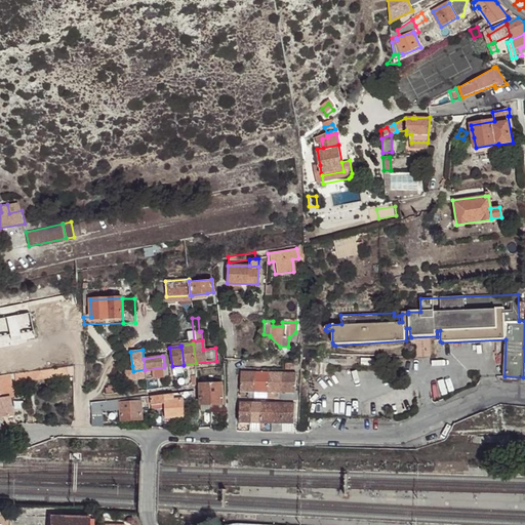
[(315,373),(327,373),(327,363),(315,363),(315,373)]
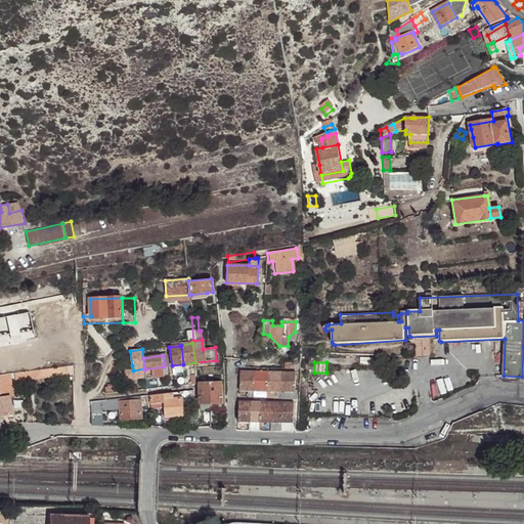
[(132,365),(124,366),(126,380),(134,379),(133,370),(132,365)]
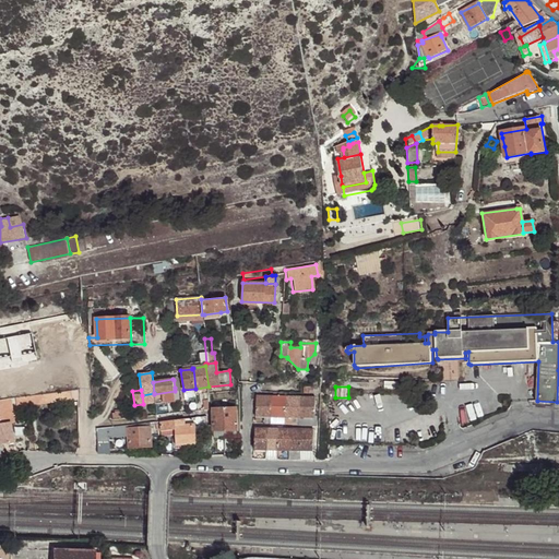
[(156,402),(156,404),(180,402),(179,391),(175,391),(154,394),(156,402)]
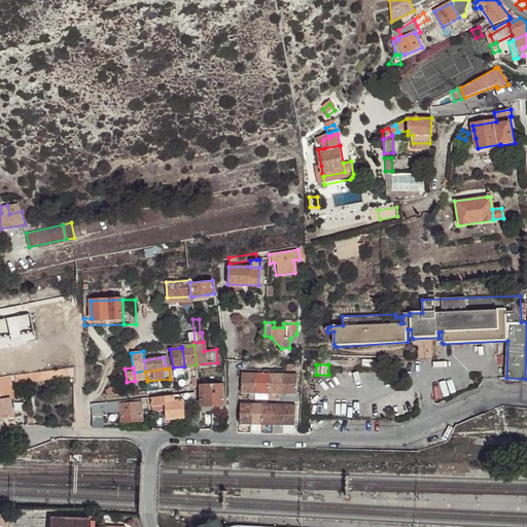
[(145,371),(134,373),(135,381),(147,379),(145,372),(145,371)]
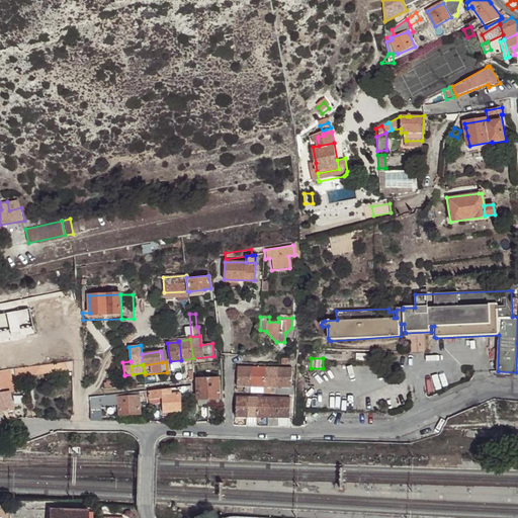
[(40,365),(14,368),(14,374),(15,376),(41,373),(41,372),(40,365)]
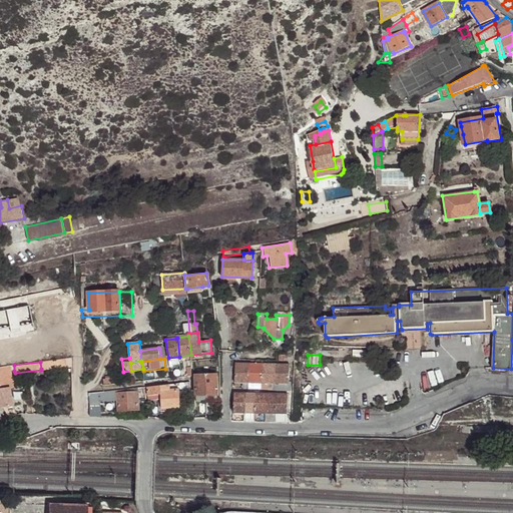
[(248,382),(249,364),(234,363),(234,382),(248,382)]
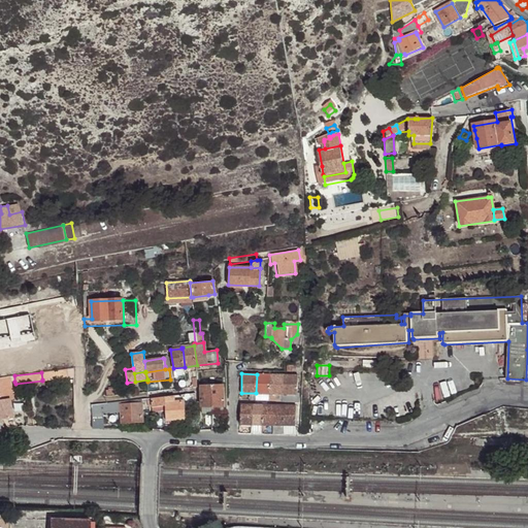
[(298,375),(257,374),(256,393),(298,394),(298,375)]
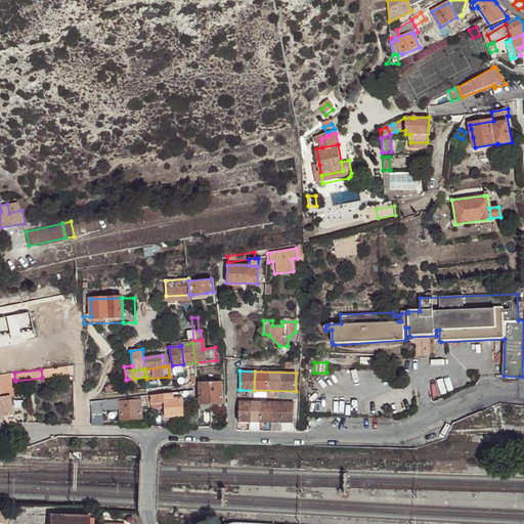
[(14,373),(0,374),(0,389),(10,389),(8,380),(14,379),(14,373)]
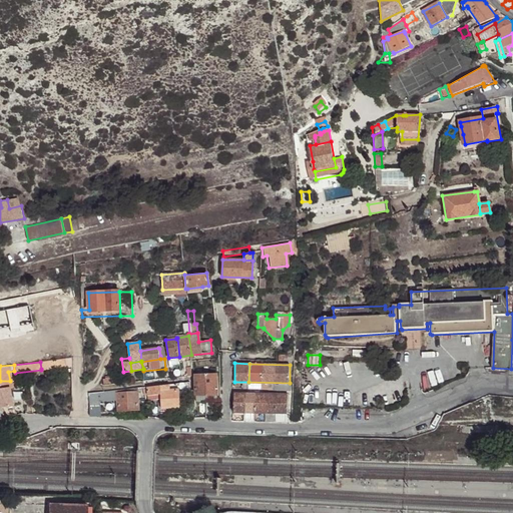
[(196,395),(217,394),(216,375),(211,375),(196,376),(195,376),(196,395)]
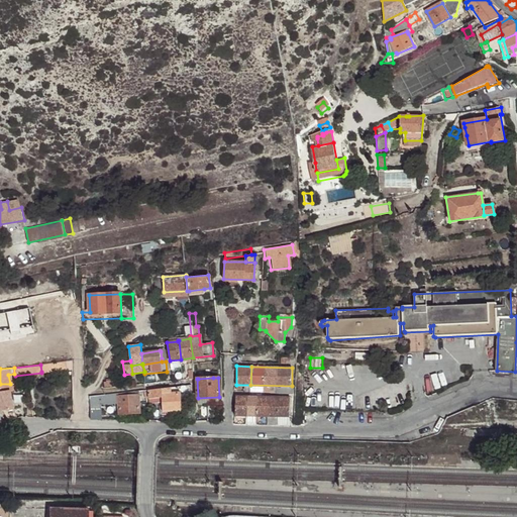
[(191,385),(181,386),(182,397),(191,397),(191,385)]
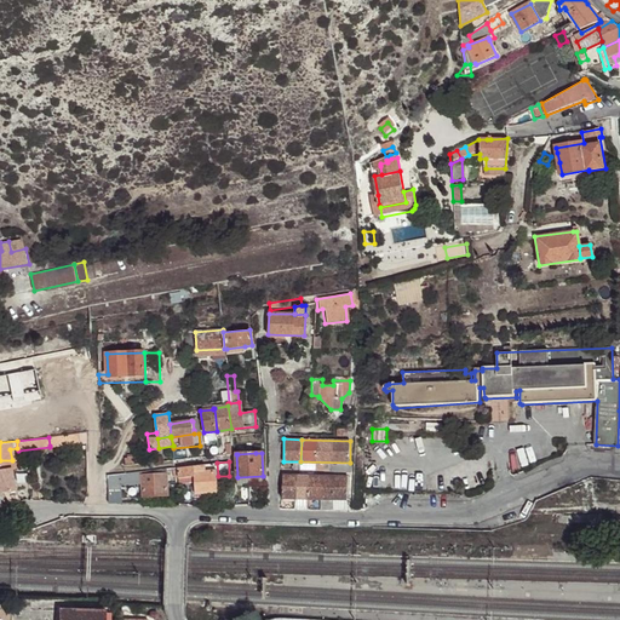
[(350,463),(300,461),(283,461),(283,469),(350,471),(350,463)]
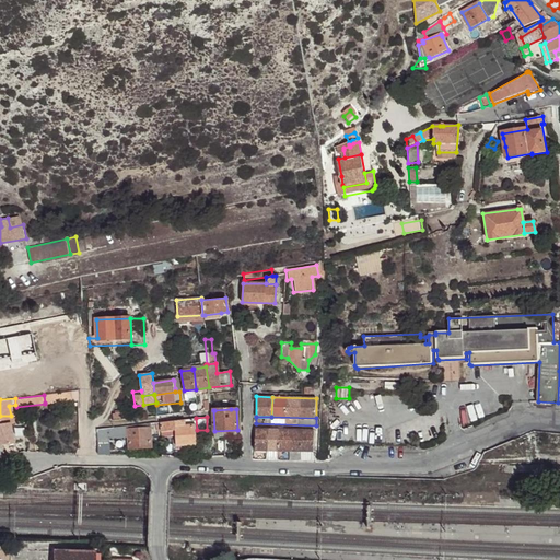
[(196,418),(175,421),(175,430),(176,434),(176,444),(197,444),(197,430),(196,418)]
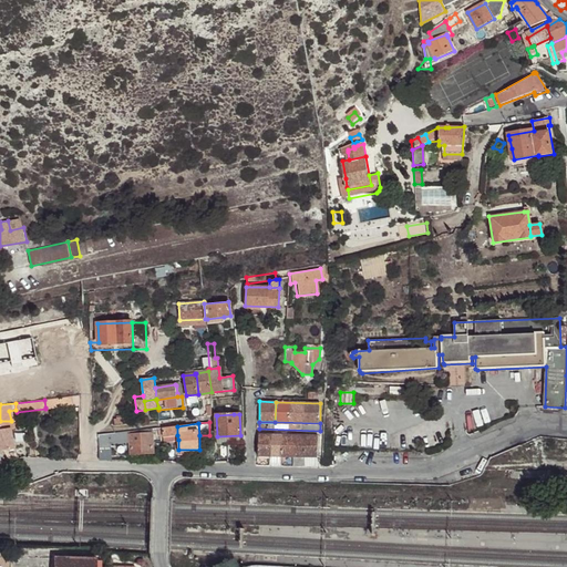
[(161,436),(162,442),(178,440),(177,435),(177,426),(166,428),(160,429),(161,436)]
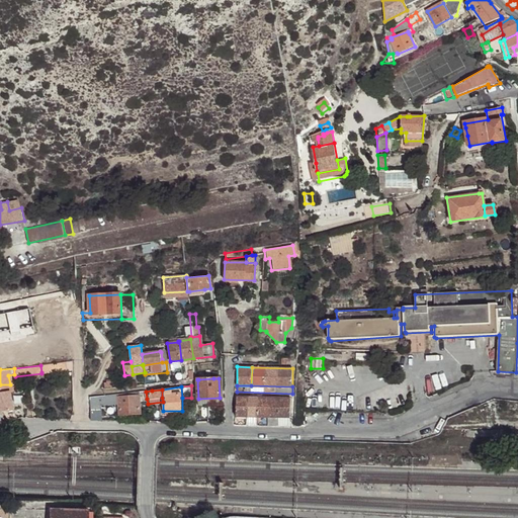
[(9,392),(0,393),(0,408),(1,410),(11,409),(9,392)]
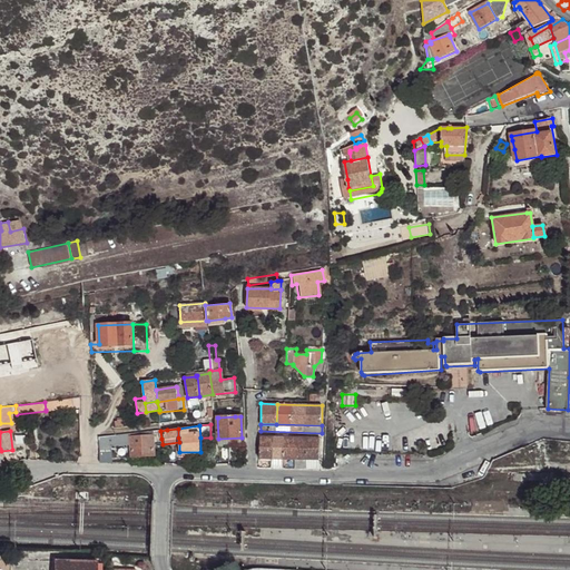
[(98,436),(99,452),(111,451),(110,435),(98,436)]
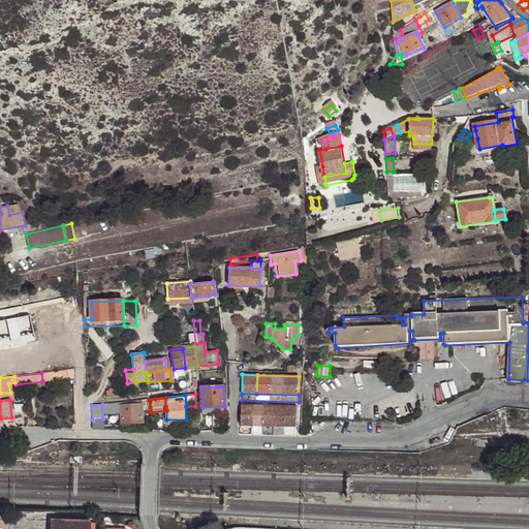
[(142,404),(122,405),(122,423),(143,423),(142,404)]
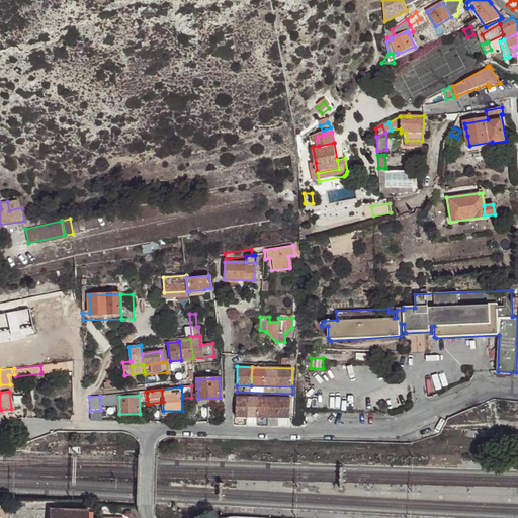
[(236,416),(247,417),(247,397),(236,397),(236,416)]
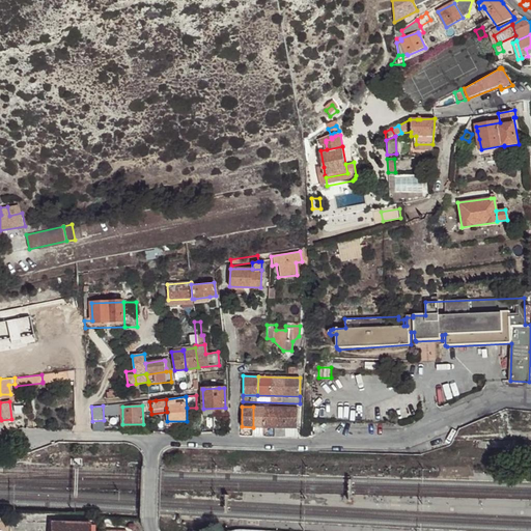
[(253,427),(264,427),(264,408),(253,407),(253,427)]
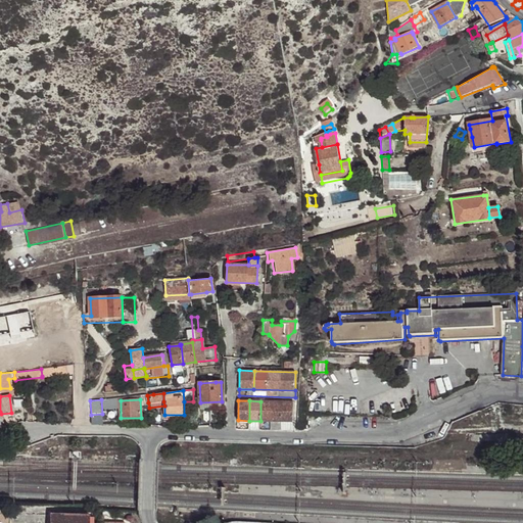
[(222,411),(222,401),(200,402),(200,412),(222,411)]
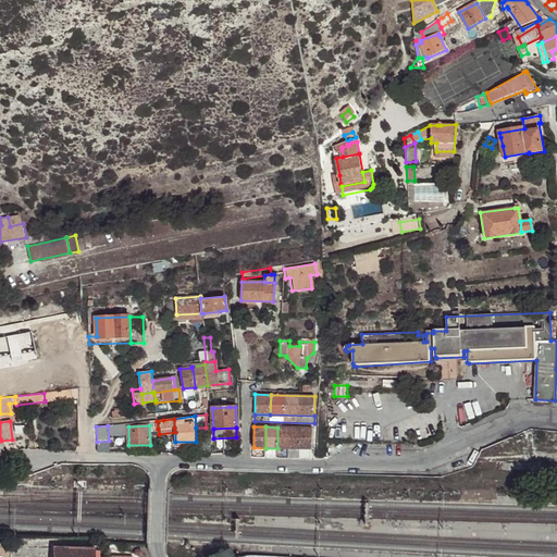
[(277,448),(288,448),(289,428),(277,428),(277,448)]
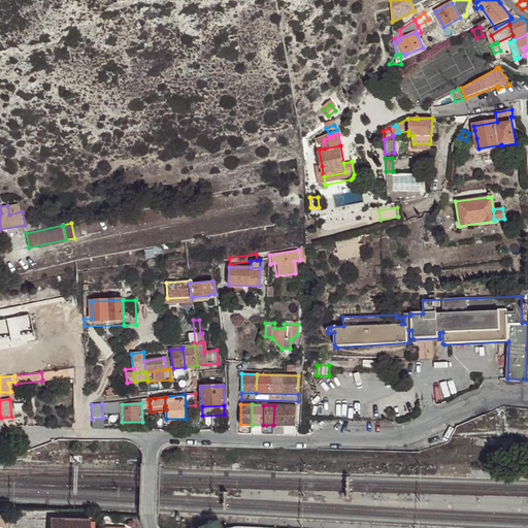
[(273,425),(285,425),(285,405),(274,405),(273,425)]
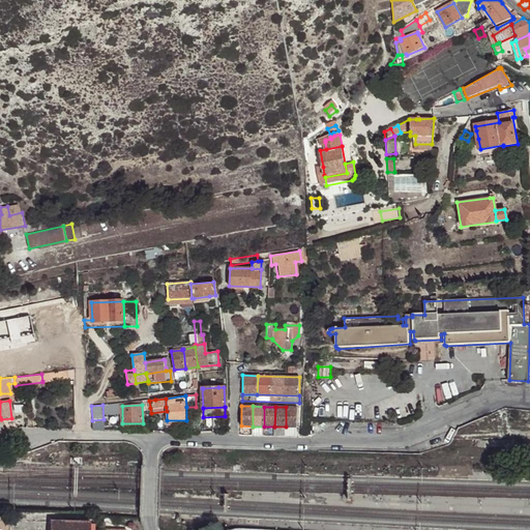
[(286,407),(286,427),(298,428),(298,407),(286,407)]
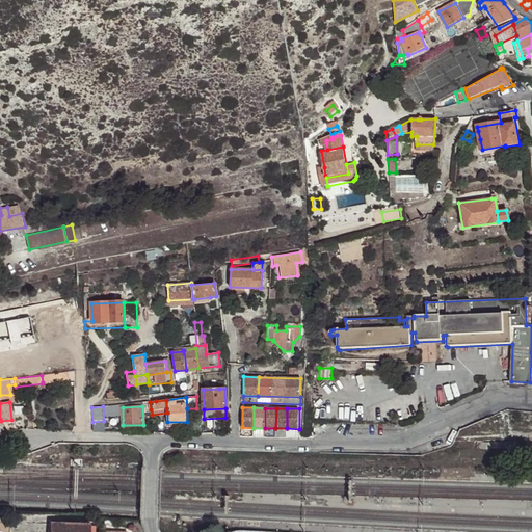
[(11,420),(1,421),(5,428),(10,431),(11,431),(17,431),(11,420)]
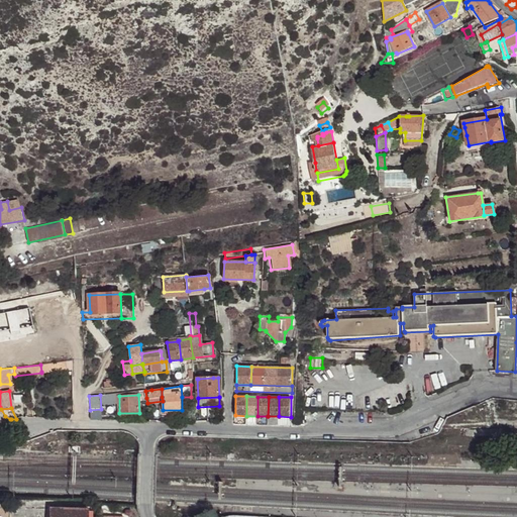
[(245,424),(257,425),(257,416),(246,416),(245,424)]
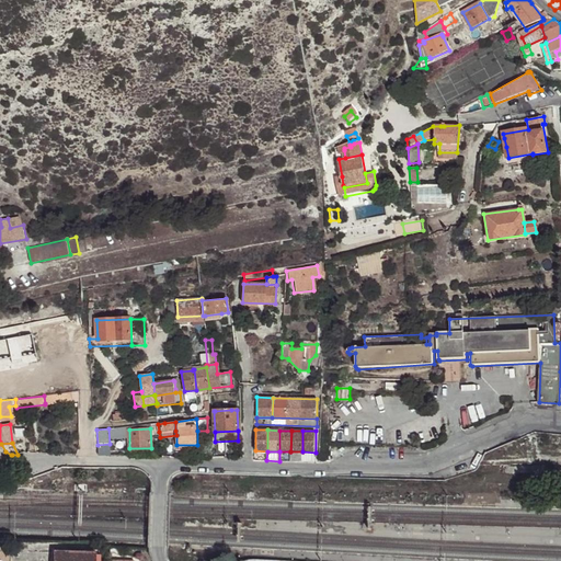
[(95,560),(95,550),(12,549),(7,549),(2,549),(1,559),(9,560),(8,560),(95,560)]
